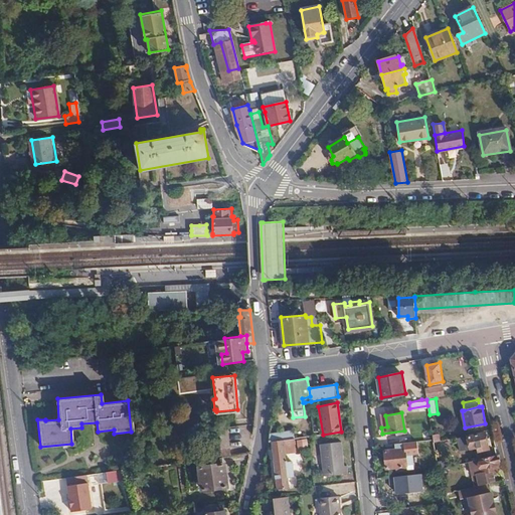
[(228,426),(212,428),(214,456),(229,455),(228,426)]
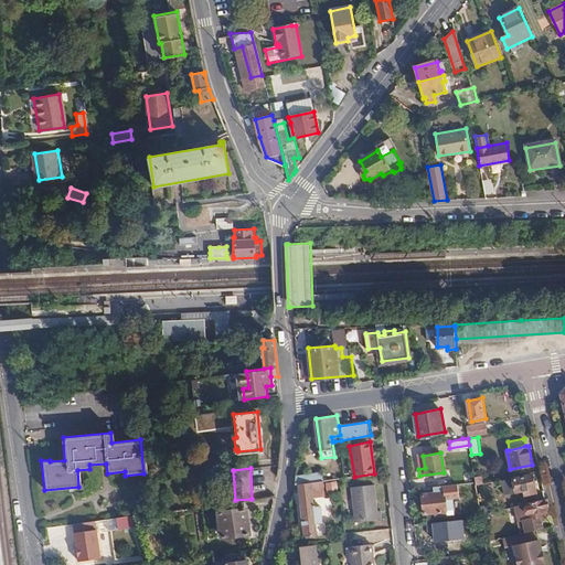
[(475,472),(476,480),(476,481),(483,480),(481,471),(475,472)]
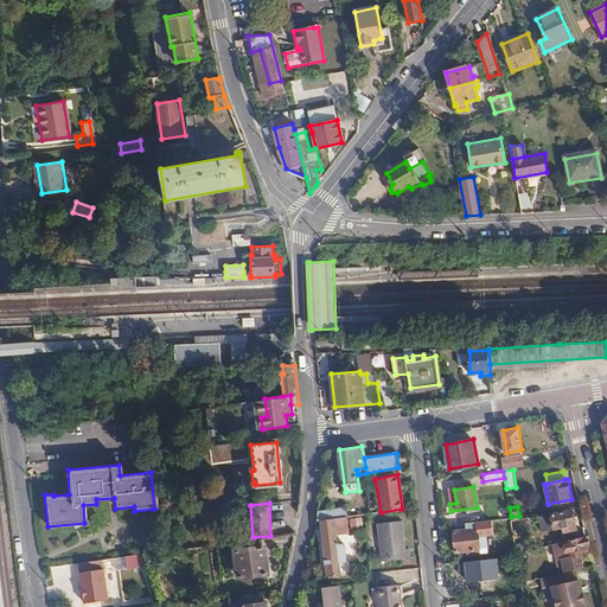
[(318,517),(317,519),(321,521),(347,517),(346,508),(318,512),(318,517)]
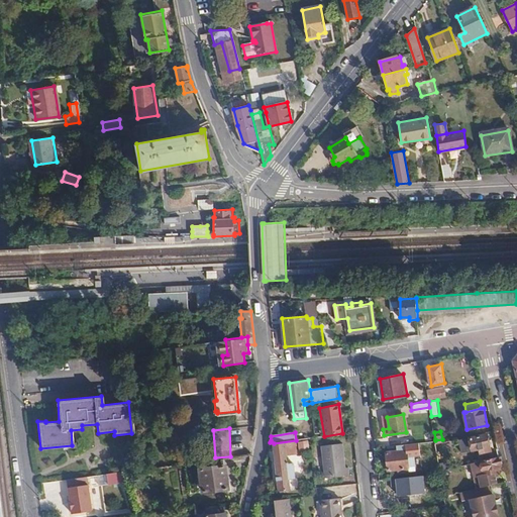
[(481,459),(493,457),(487,433),(459,440),(462,451),(478,447),(481,459)]
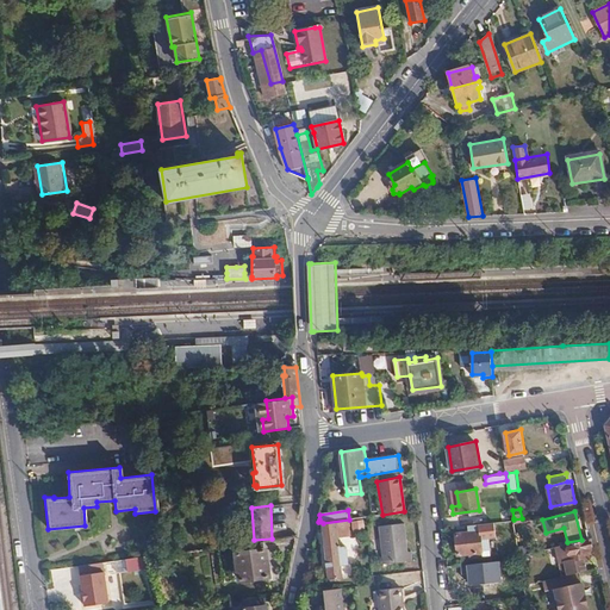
[(349,520),(323,523),(327,579),(341,578),(340,566),(347,566),(346,546),(337,547),(337,535),(352,533),(350,520),(349,520)]
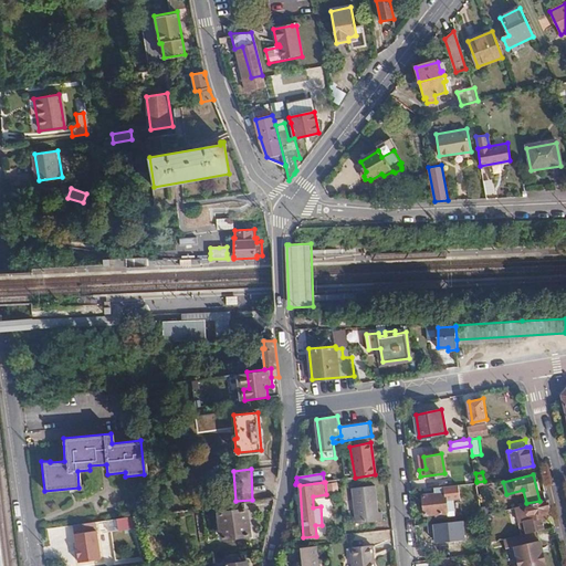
[(377,511),(375,485),(350,489),(354,523),(383,520),(381,511),(377,511)]
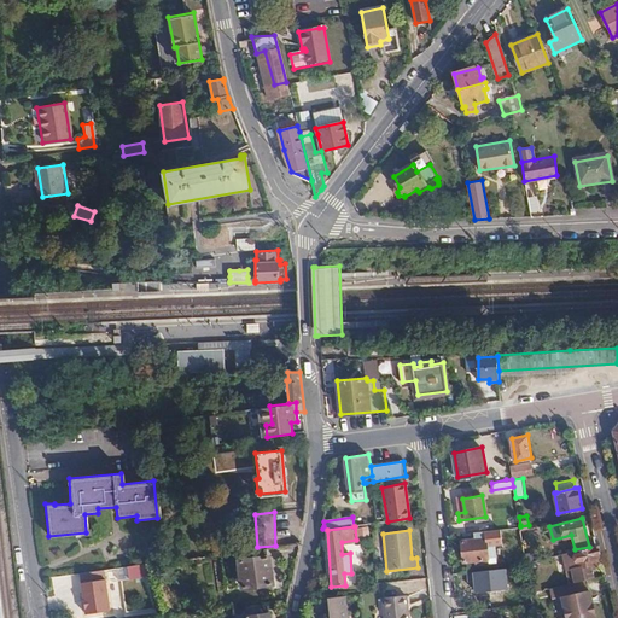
[(488,563),(485,538),(461,541),(464,561),(481,560),(481,564),(488,563)]
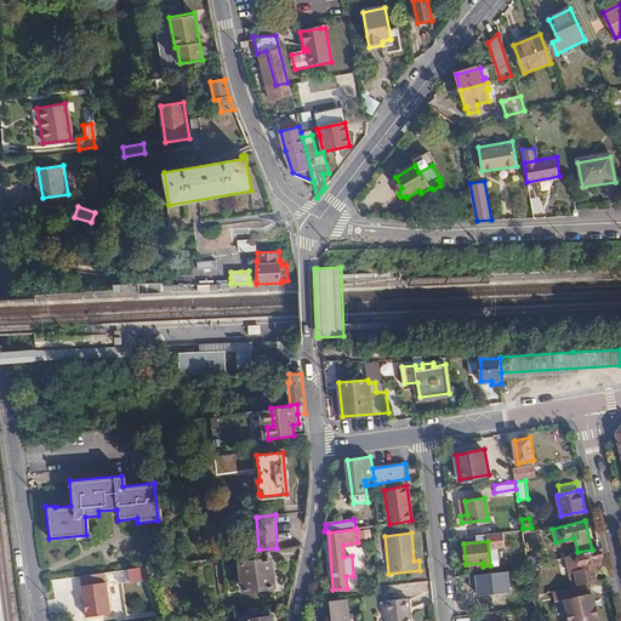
[(603,559),(600,548),(592,550),(577,552),(571,553),(567,553),(573,586),(590,581),(596,580),(593,567),(593,565),(593,560),(603,559)]
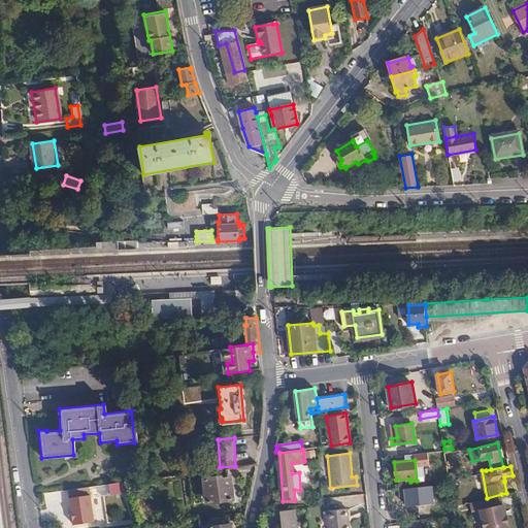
[(229,468),(203,471),(207,500),(232,497),(229,468)]
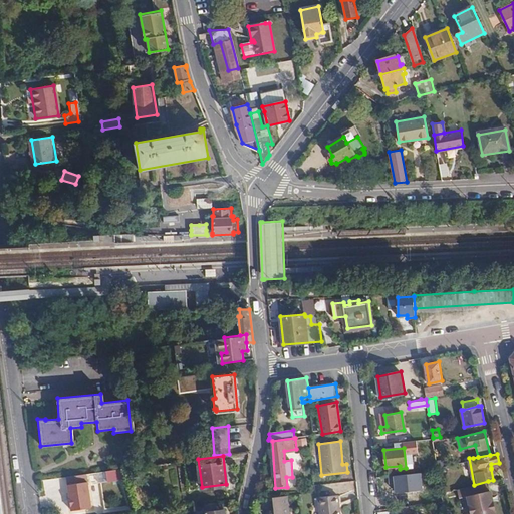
[(108,482),(119,480),(117,470),(107,471),(108,482)]
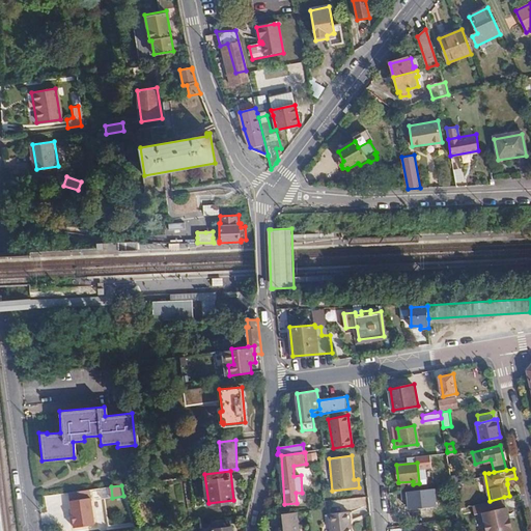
[(453,516),(453,520),(458,519),(452,485),(446,486),(451,516),(453,516)]
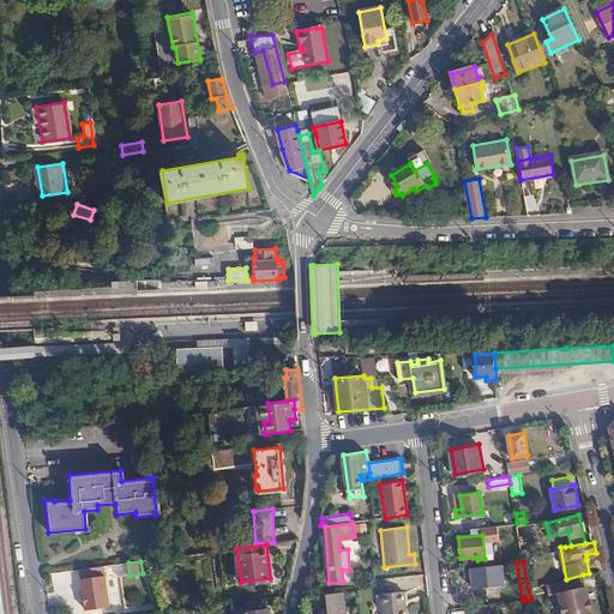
[(101,566),(78,570),(82,611),(107,607),(101,566)]
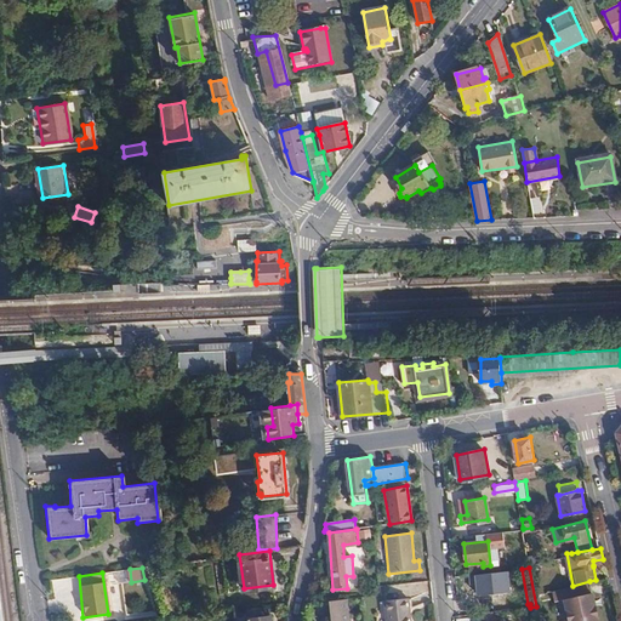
[(496,592),(495,579),(467,582),(468,596),(496,592)]
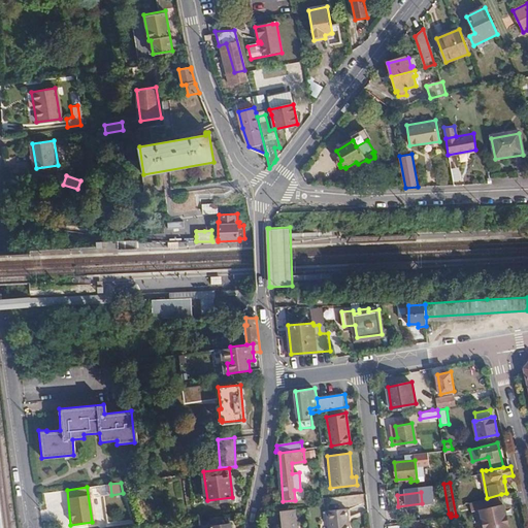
[(508,527),(501,494),(487,498),(470,501),(472,510),(481,509),(486,527),(508,527)]
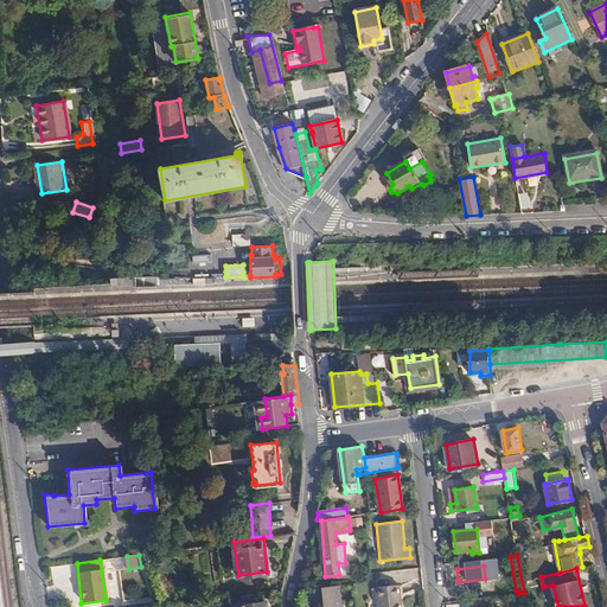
[(377,606),(400,606),(397,583),(375,586),(377,606)]
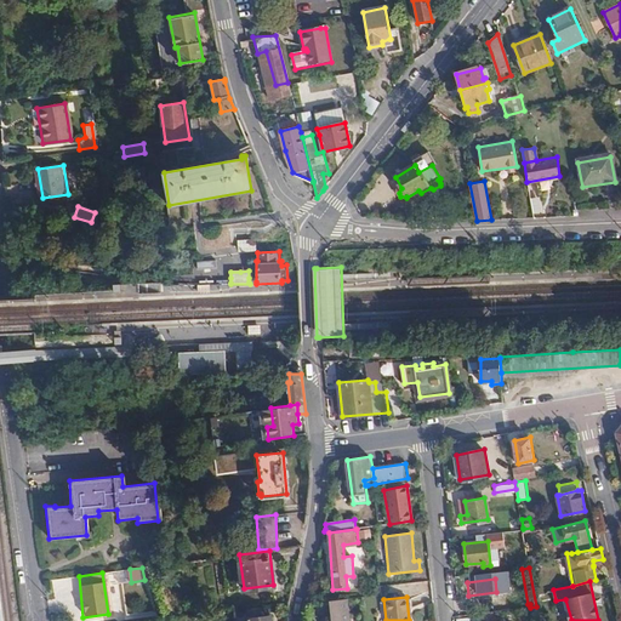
[(348,620),(346,599),(347,599),(347,598),(330,600),(331,615),(326,616),(324,620),(348,620)]
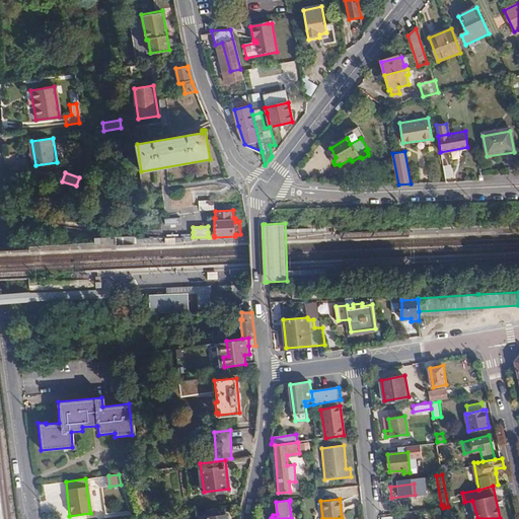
[(218,509),(207,510),(208,518),(227,518),(227,517),(219,517),(218,509)]
